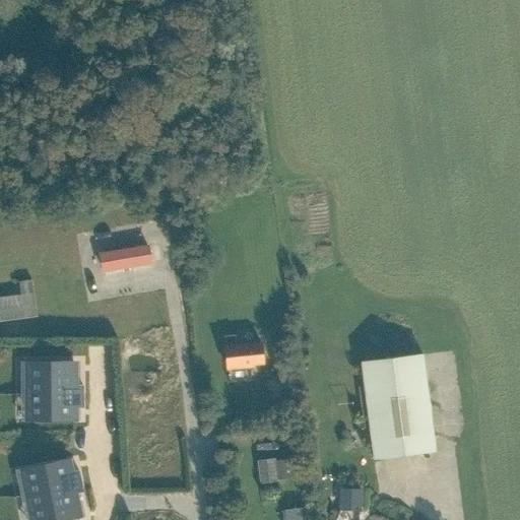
[(193,203),(181,204),(182,215),(194,215),(193,203)]
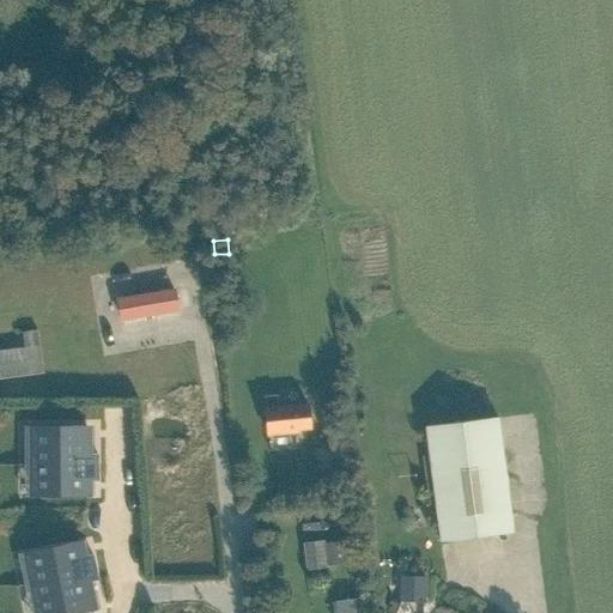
[(175,287),(116,298),(120,320),(180,310),(175,287)]
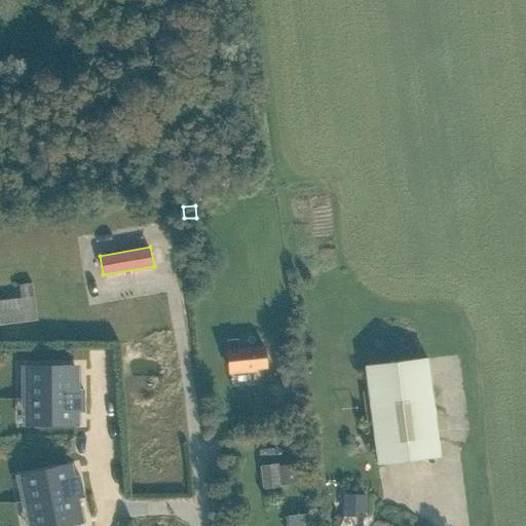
[(0,324),(36,318),(31,283),(17,285),(20,297),(0,299),(0,324)]
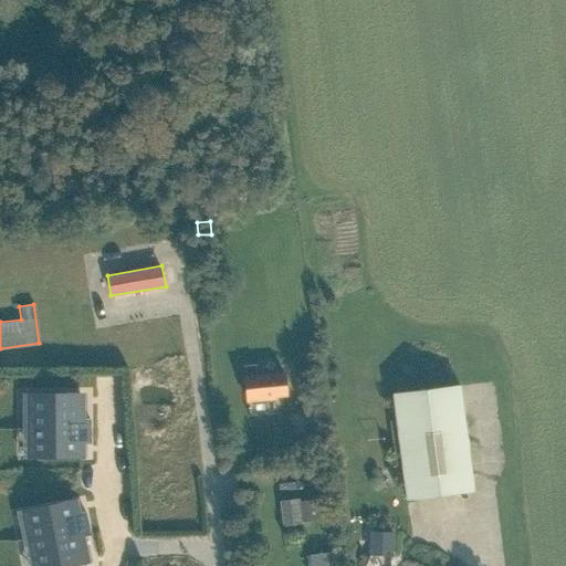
[(255,366),(244,367),(248,402),(251,402),(252,406),(268,405),(268,395),(286,392),(284,374),(257,377),(255,366)]
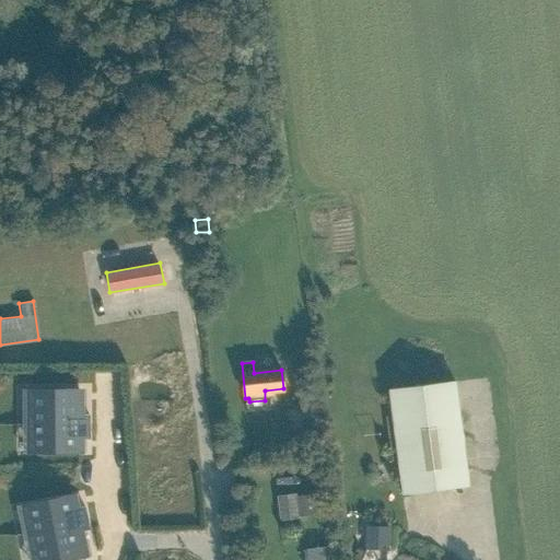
[(456,382),(391,391),(405,494),(470,486),(456,382)]
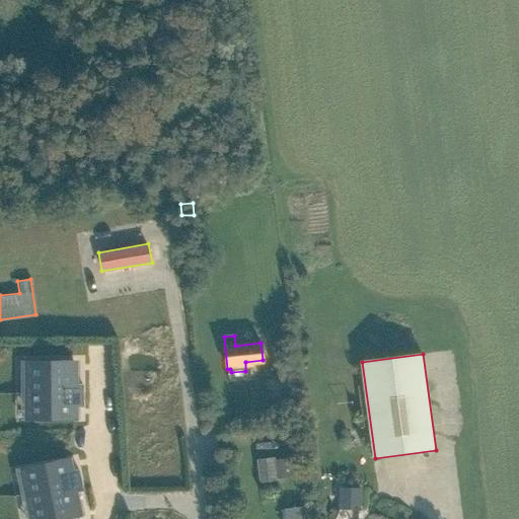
[(62,365),(34,365),(35,417),(62,417),(62,420),(76,420),(76,406),(85,406),(85,384),(75,384),(75,360),(62,360),(62,365)]
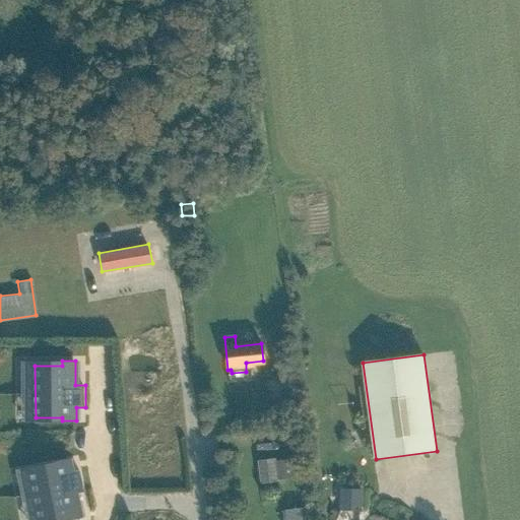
[(274,457),(257,459),(259,482),(277,480),(277,479),(287,477),(285,459),(275,460),(274,457)]
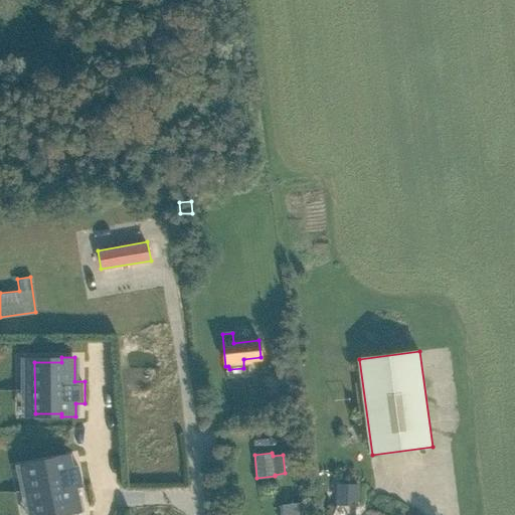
[(55,460),(29,466),(40,514),(43,514),(66,510),(67,514),(81,511),(75,488),(86,486),(80,464),(70,467),(68,454),(54,457),(55,460)]
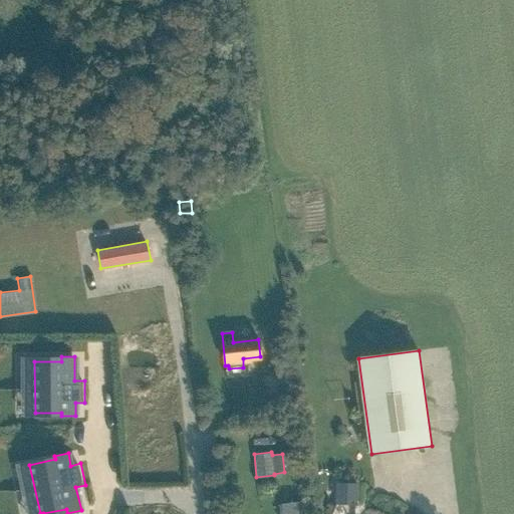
[(356,504),(357,483),(335,482),(335,503),(356,504)]
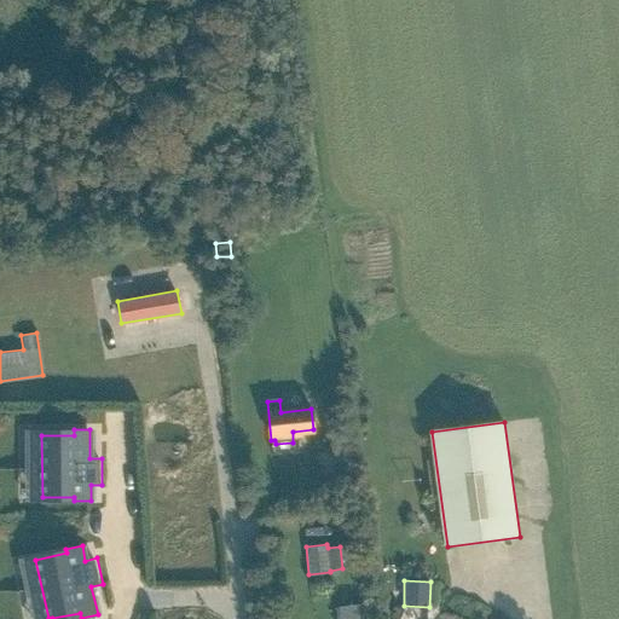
[(359,618),(358,603),(342,606),(343,618),(359,618)]
